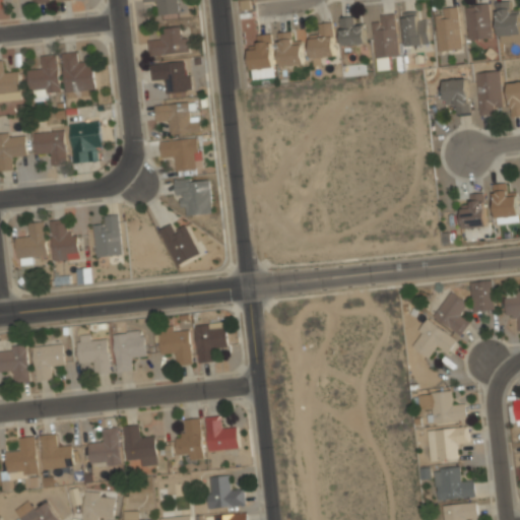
[(141,0),(142,3),(155,2),(156,14),(179,12),(177,0),(141,0)]
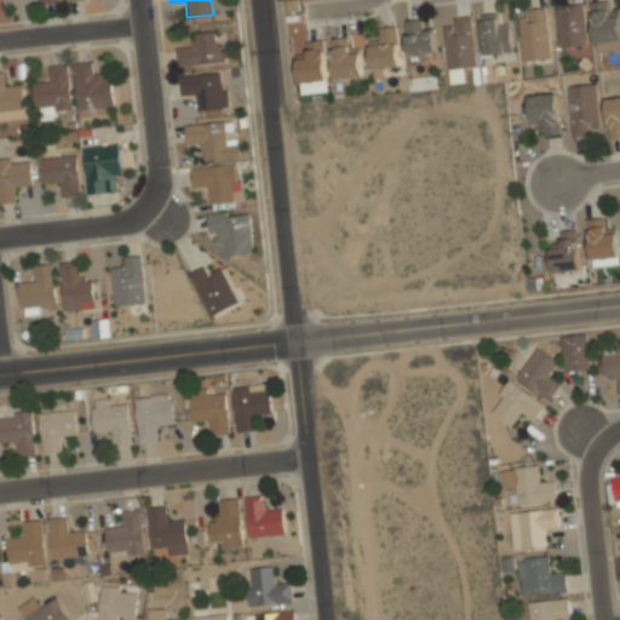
[(619,47),(619,22),(619,10),(609,11),(609,0),(590,0),(593,50),(619,47)]
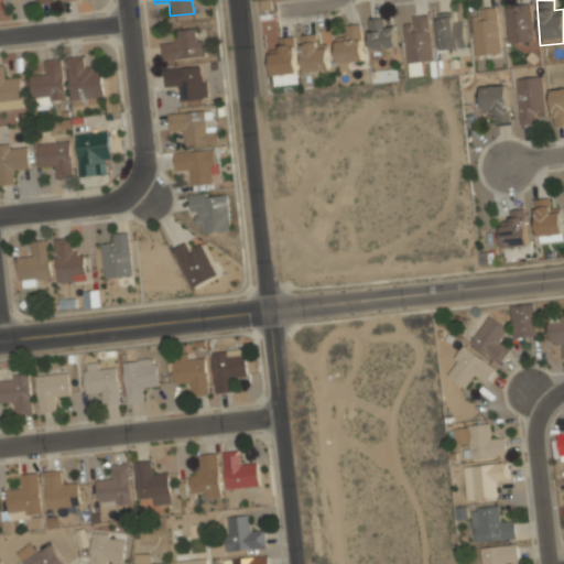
[(533,40),(531,1),(506,3),(508,42),(533,40)]
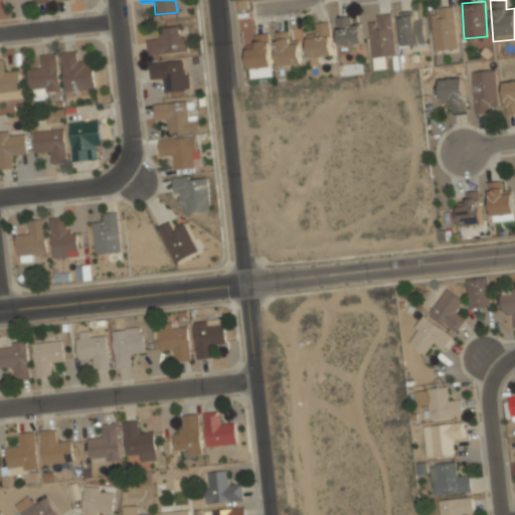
[(431,7),(434,49),(457,47),(455,6),(431,7)]
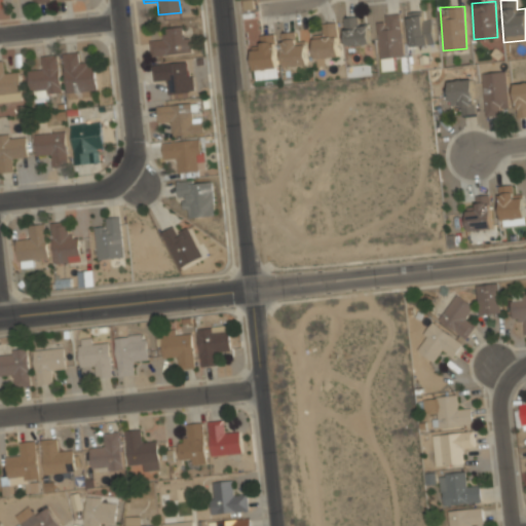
[(424,19),(423,10),(407,12),(410,46),(436,43),(433,17),(424,19)]
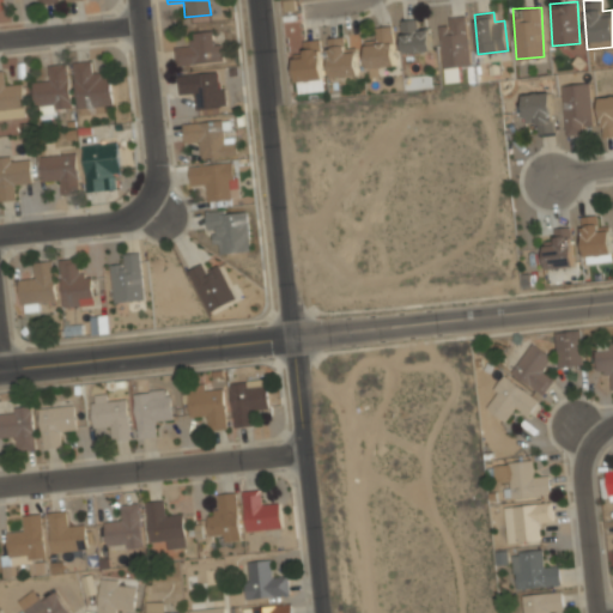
[(466,17),(438,19),(443,80),(459,79),(457,66),(469,65),(466,17)]
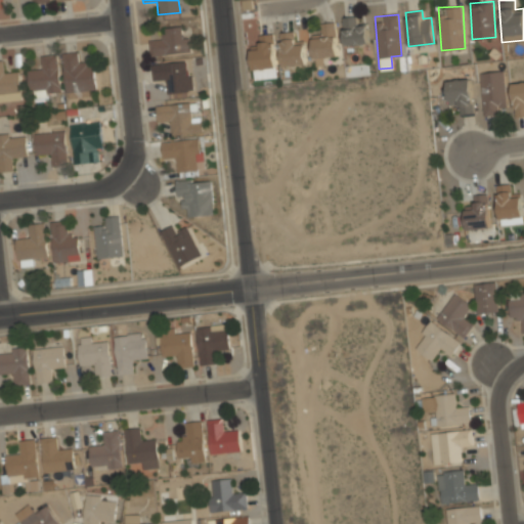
[(367,44),(367,25),(357,25),(357,16),(343,16),(344,44),(367,44)]
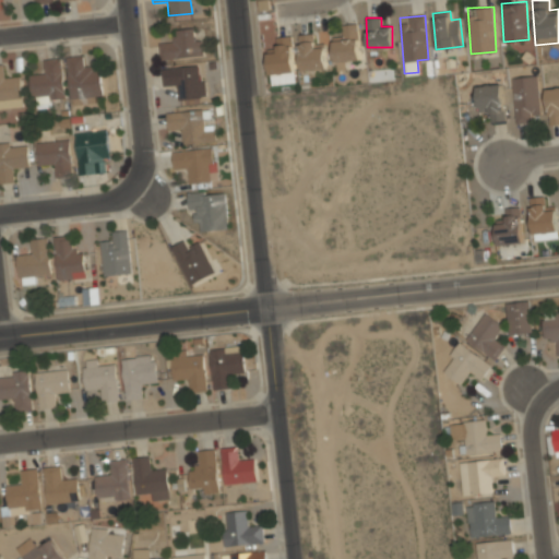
[(357,23),(341,25),(343,35),(332,36),(336,64),(363,60),(357,23)]
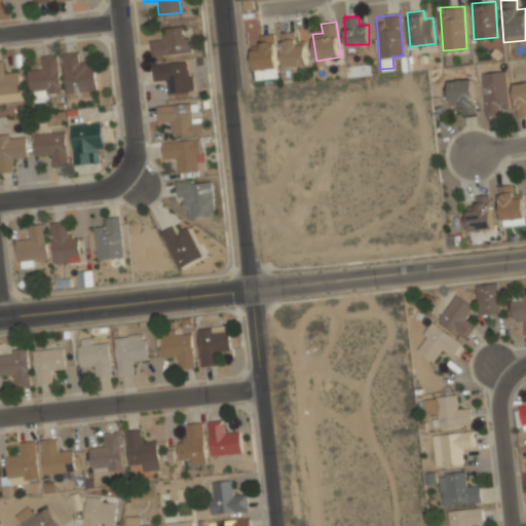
[(192,52),(190,36),(185,36),(184,26),(163,28),(164,38),(149,39),(150,55),(192,52)]
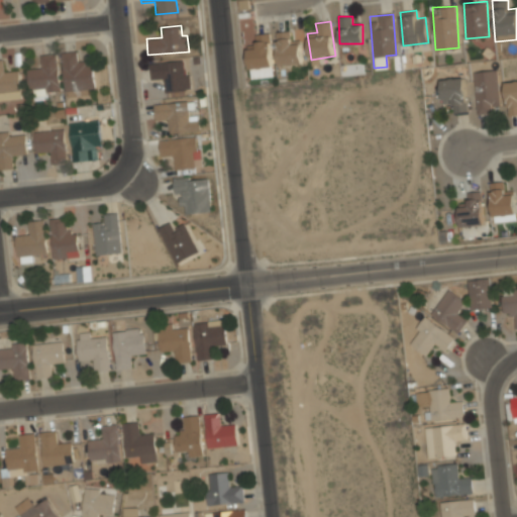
[(276,31),(279,65),(303,63),(301,37),(291,38),(290,29),(276,31)]
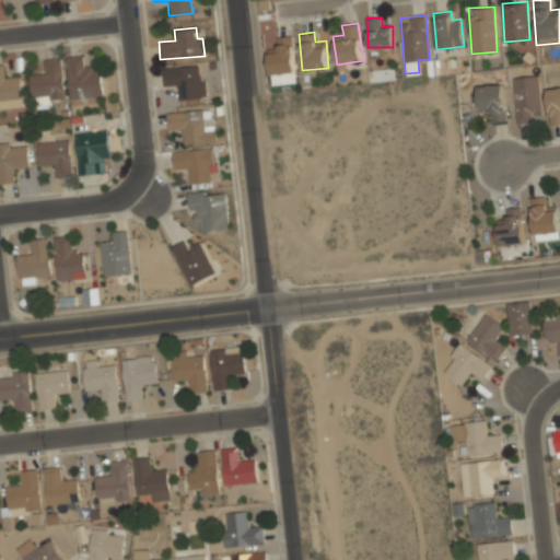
[(296,82),(294,34),(277,35),(278,47),(269,47),(270,83),(296,82)]
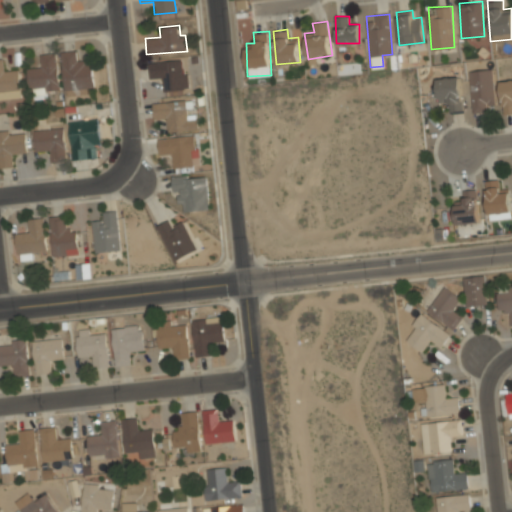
[(93,88),(92,61),(77,62),(77,51),(61,52),(64,90),(93,88)]
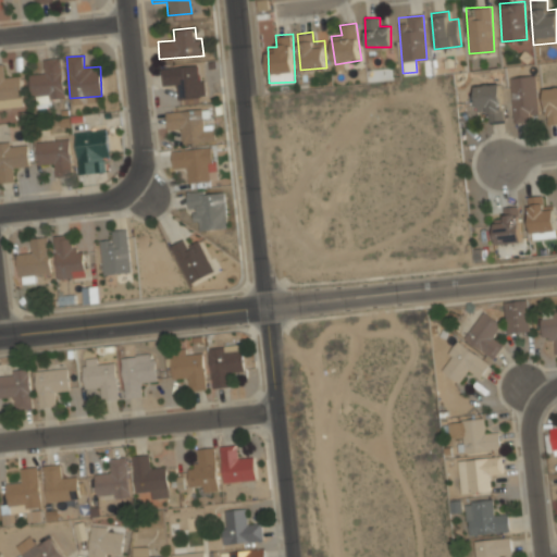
[(29,74),(31,98),(63,97),(62,59),(42,59),(44,74),(29,74)]
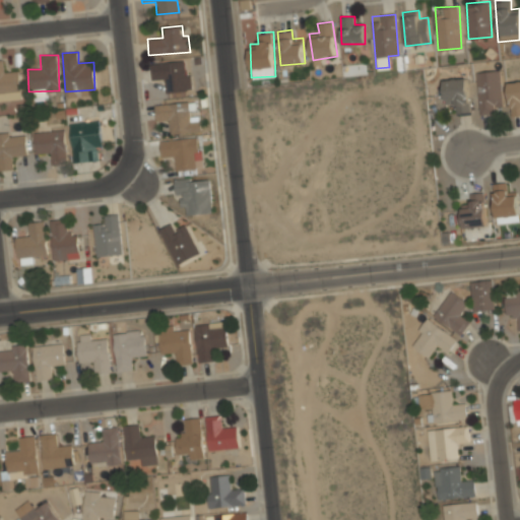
[(0,58),(0,93),(20,92),(18,69),(6,70),(5,58),(0,58)]
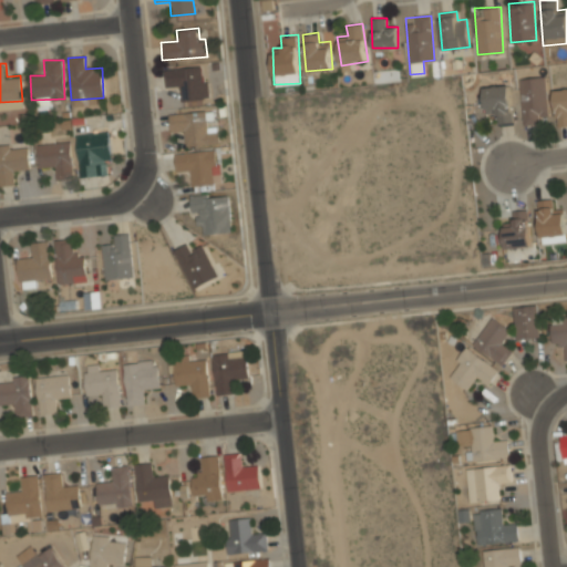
[(164,69),(165,88),(179,86),(181,102),(206,100),(204,66),(164,69)]
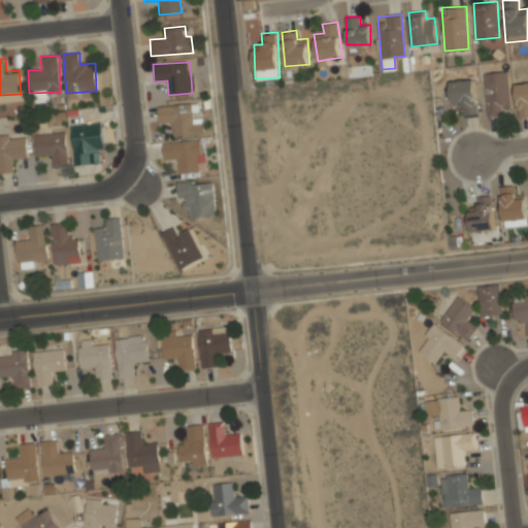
[(507,70),(484,71),(487,114),(510,113),(507,70)]
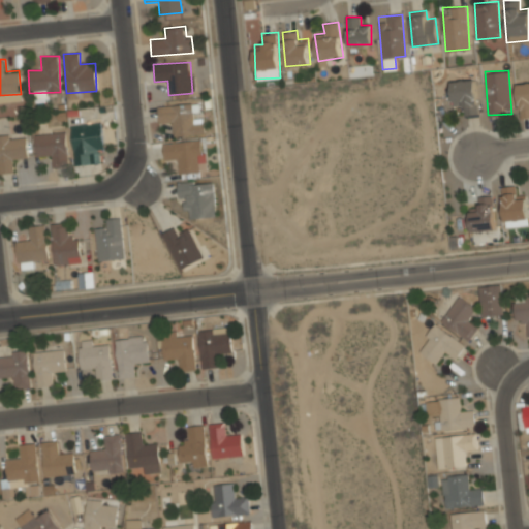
[(477,114),(475,78),(452,79),(453,103),(465,103),(466,114),(477,114)]
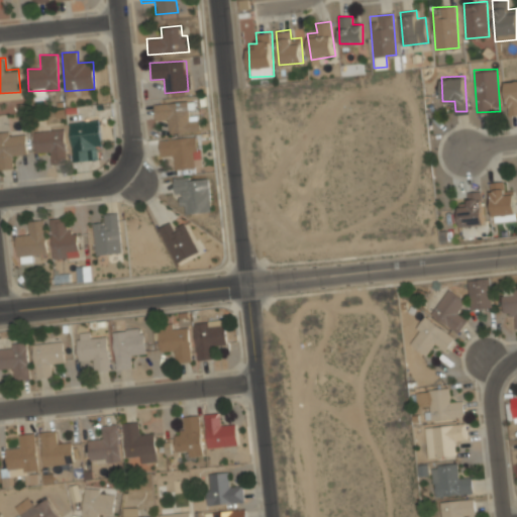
[(506,114),(516,114),(516,79),(505,80),(506,114)]
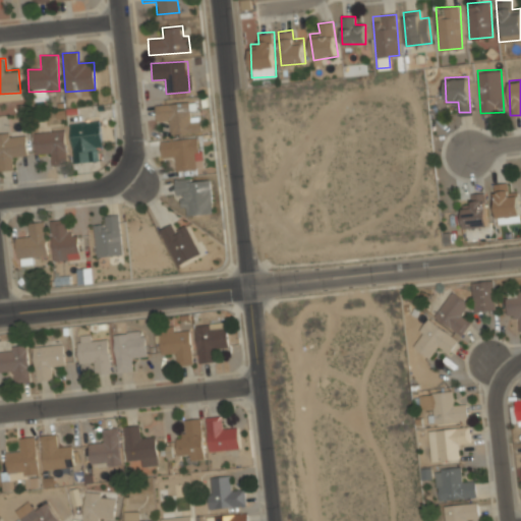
[(171,135),(199,132),(197,121),(191,122),(188,102),(155,106),(157,122),(169,120),(171,135)]
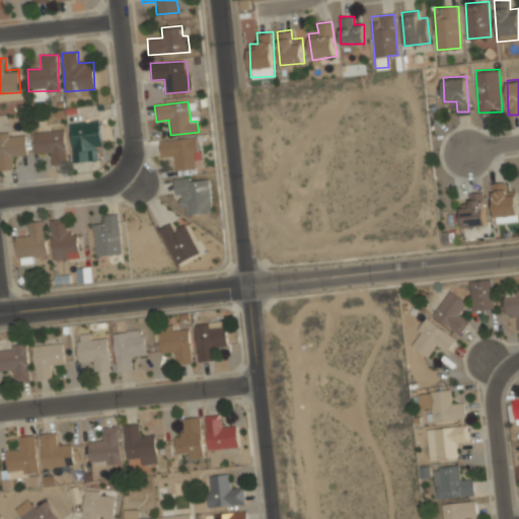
[(101,147),(97,121),(68,126),(73,162),(90,160),(88,149),(101,147)]
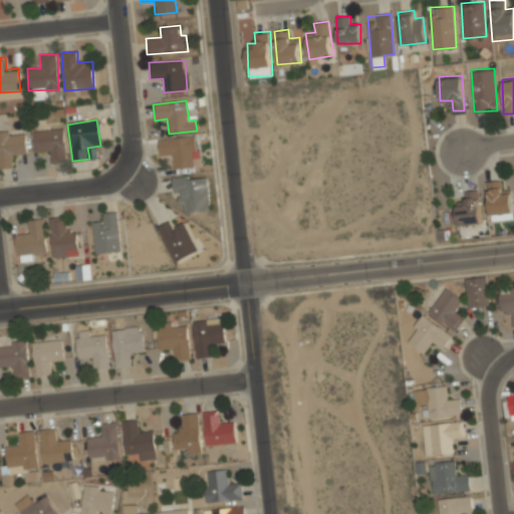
[(33,132),(34,153),(50,152),(50,164),(64,163),(62,130),(33,132)]
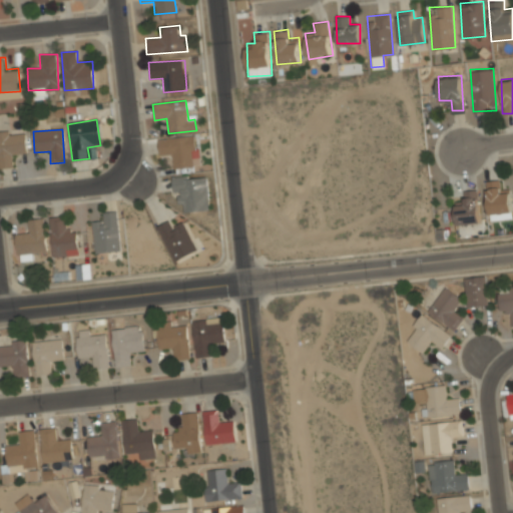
[(0,133),(0,168),(13,168),(13,154),(26,153),(24,132),(0,133)]
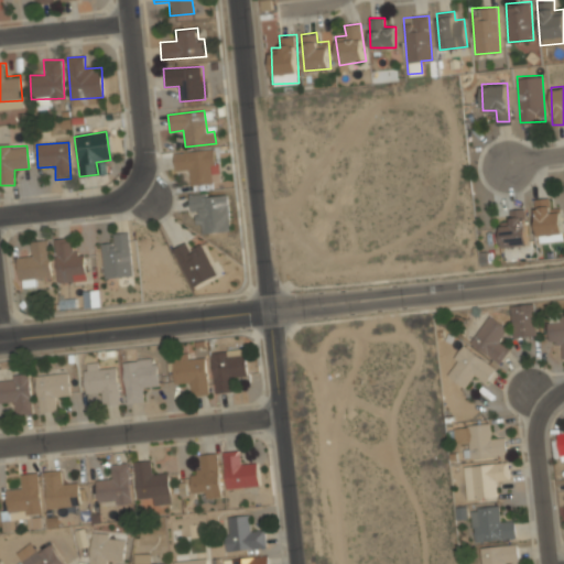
[(173,154),(175,172),(188,170),(191,186),(216,183),(212,150),(173,154)]
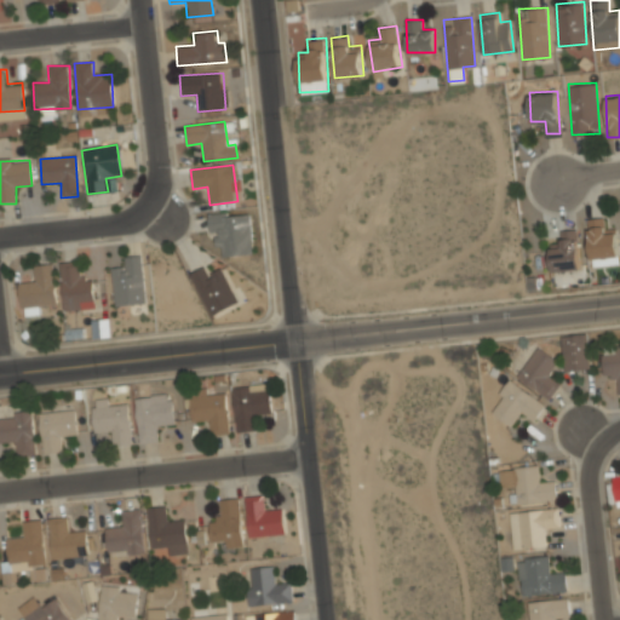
[(250,216),(210,216),(210,233),(222,233),(222,256),(250,256),(250,216)]
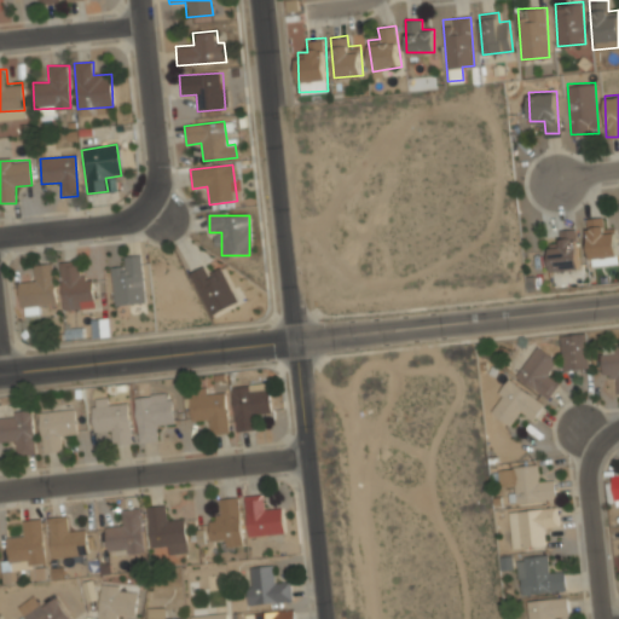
[(603,231),(603,217),(588,217),(589,264),(618,262),(618,231),(603,231)]
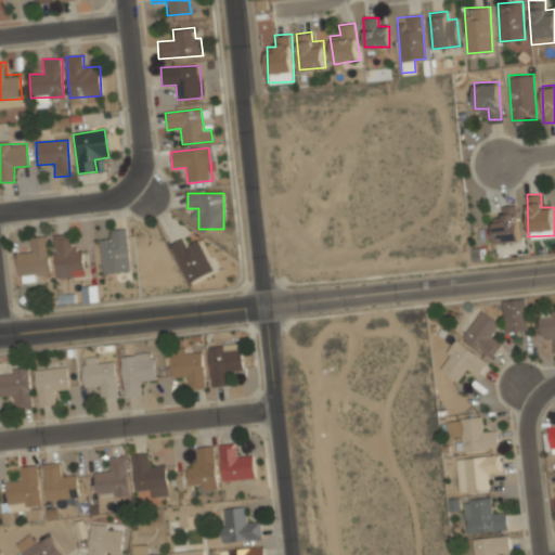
[(519,241),(518,204),(504,204),(504,216),(493,216),(494,242),(519,241)]
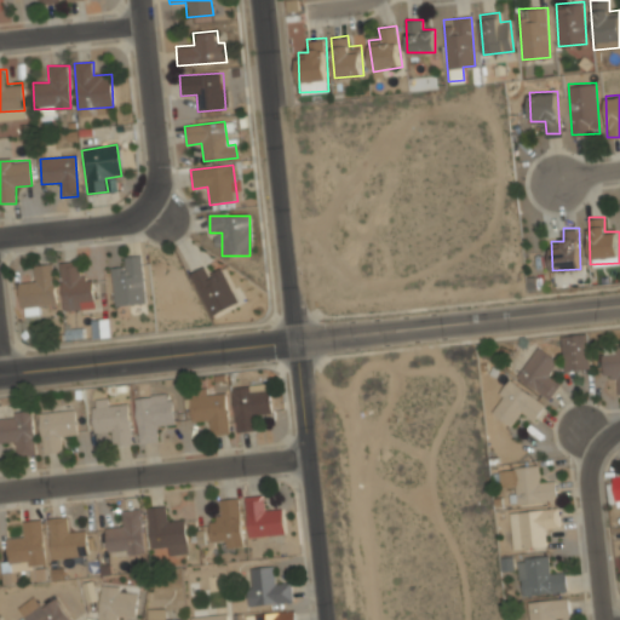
[(142,256),(122,257),(124,268),(112,268),(115,306),(147,303),(142,256)]
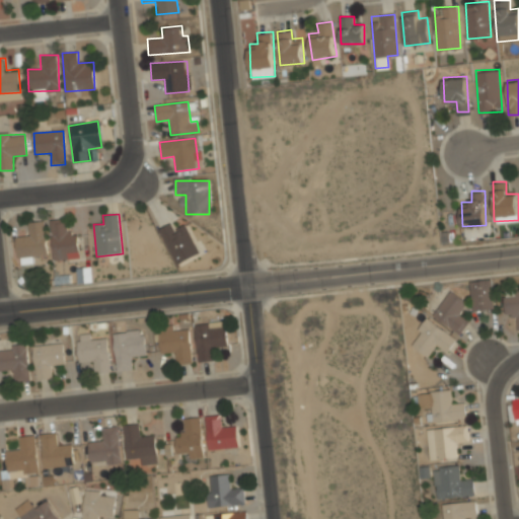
[(65,219),(51,220),(54,260),(80,257),(78,232),(66,233),(65,219)]
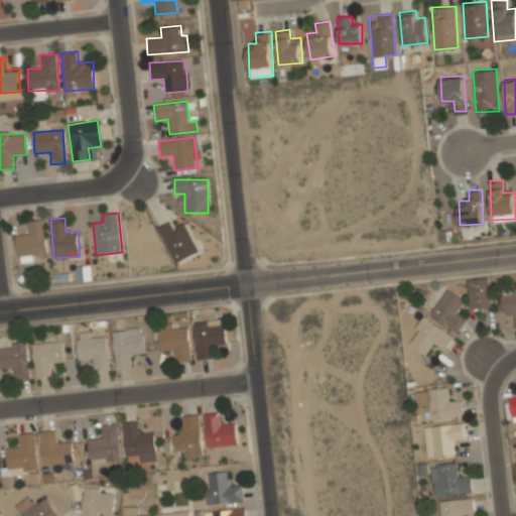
[(15,236),(17,256),(47,254),(44,220),(28,221),(29,234),(15,236)]
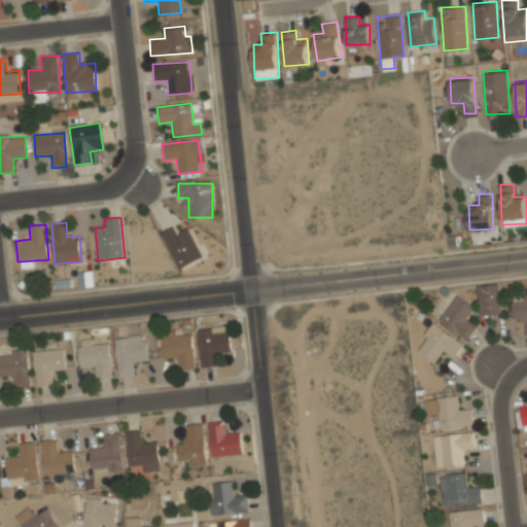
[(202,258),(189,229),(176,235),(173,229),(162,234),(177,269),(202,258)]
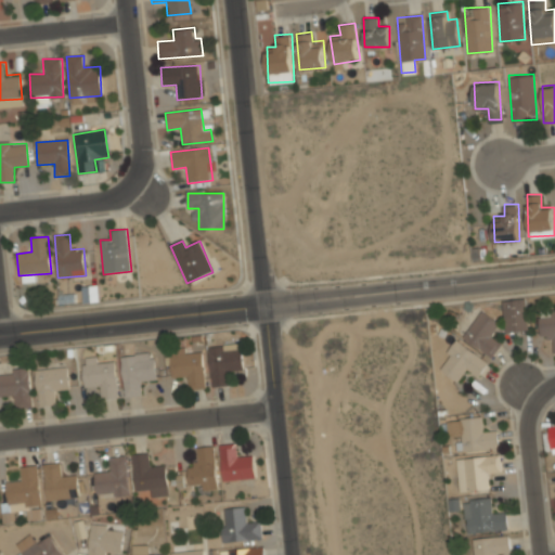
[(504,298),(504,331),(528,331),(528,298),(504,298)]
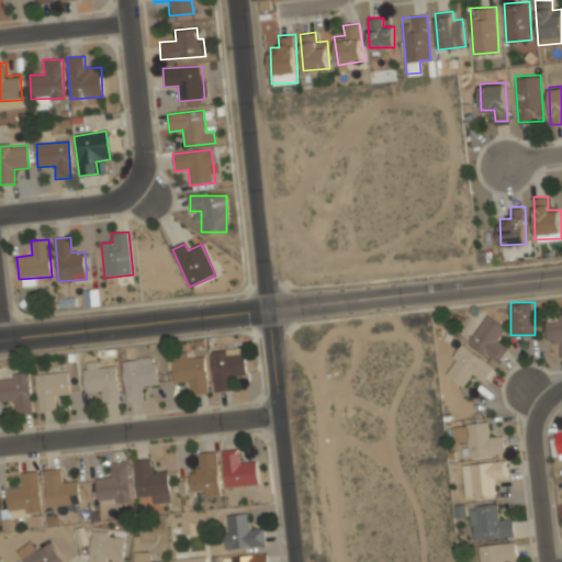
[(561,311),(557,312),(557,319),(546,319),(547,341),(559,340),(559,356),(561,355),(561,311)]
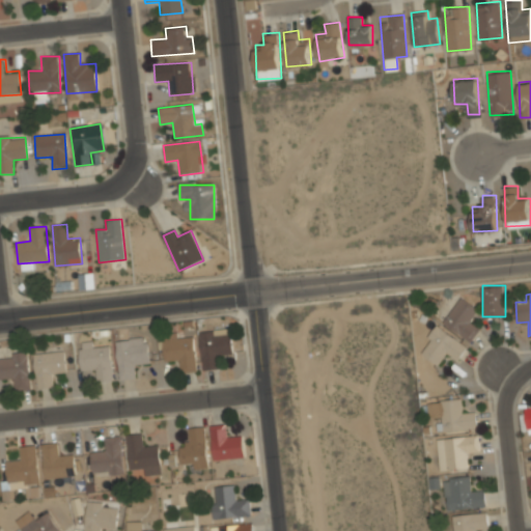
[(442,320),(470,341),(480,328),(470,319),(478,309),(460,296),(442,320)]
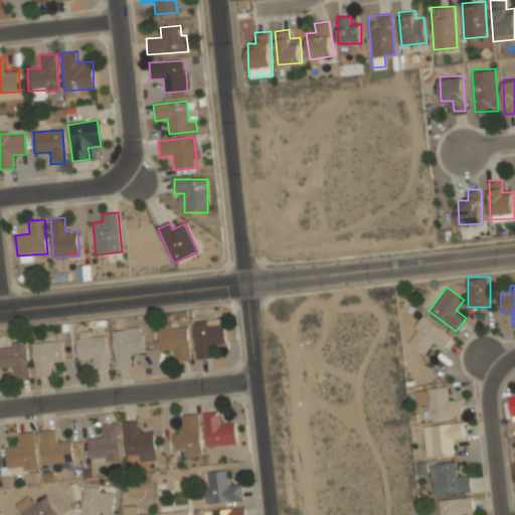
[(404,339),(424,354),(433,344),(442,351),(453,336),(423,314),(404,339)]
